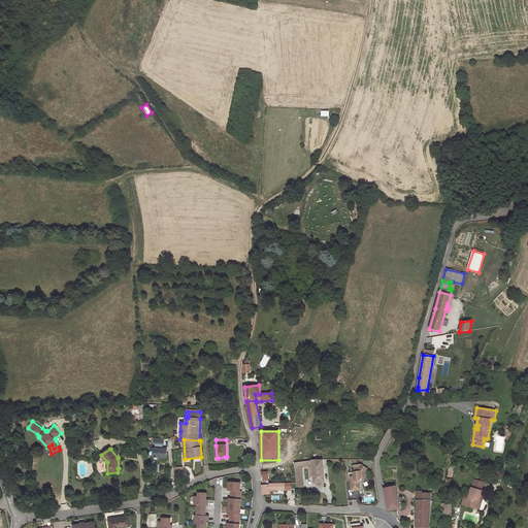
[(166,458),(167,450),(163,449),(155,449),(154,449),(153,460),(159,460),(160,458),(166,458)]
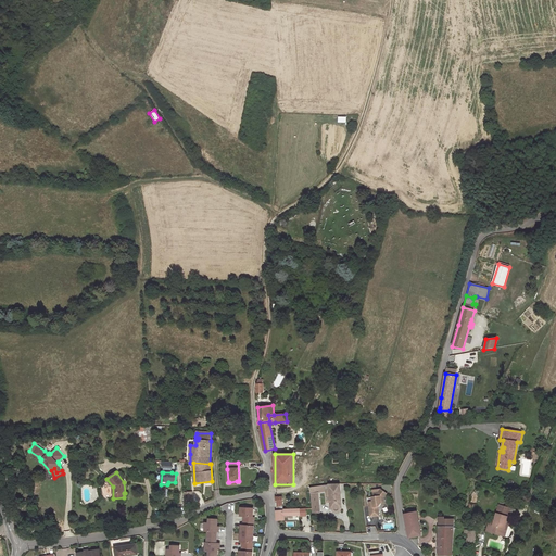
[(320,513),(318,497),(317,497),(316,492),(318,492),(326,491),(327,503),(331,502),(331,508),(342,508),(340,484),(330,484),(311,488),(313,514),(320,513)]
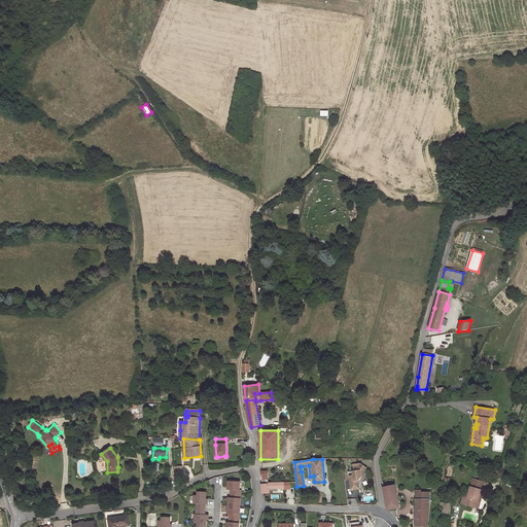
[(358,480),(361,477),(364,477),(364,471),(366,468),(361,463),(358,466),(353,467),(354,471),(353,471),(353,476),(349,476),(351,490),(359,489),(358,480)]
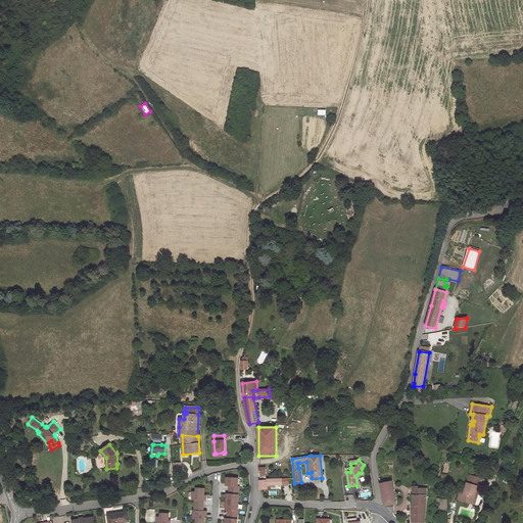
[(477,486),(480,478),(469,475),(465,490),(464,493),(460,492),(458,500),(472,504),(476,490),(477,486)]
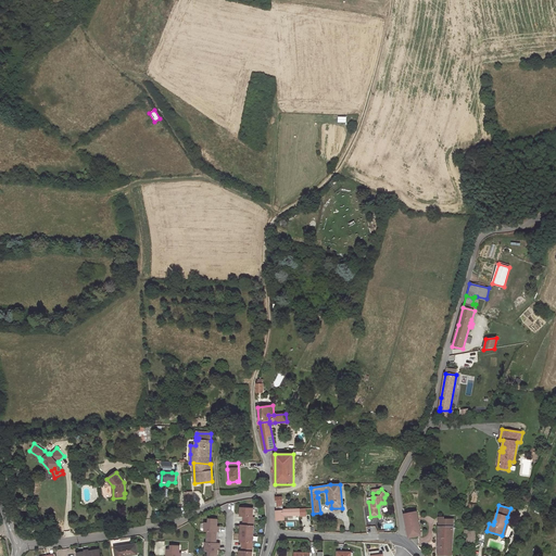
[(253,517),(253,508),(241,507),(240,514),(242,514),(242,516),(244,516),(243,520),(252,521),(253,517)]
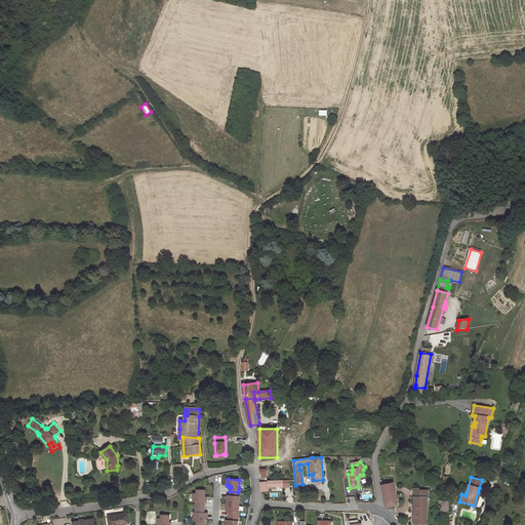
[(289,487),(289,480),(269,481),(269,482),(268,482),(260,482),(261,491),(269,491),(269,486),(283,486),(283,487),(289,487)]
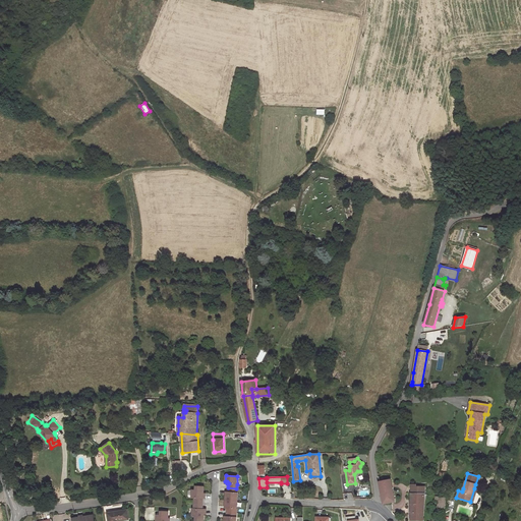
[(395,502),(391,479),(379,481),(383,504),(395,502)]
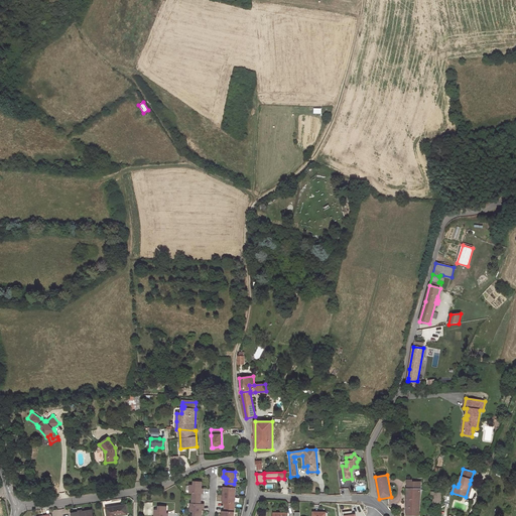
[(201,499),(202,482),(196,482),(196,486),(190,485),(190,486),(190,491),(190,493),(194,493),(192,499),(201,499)]
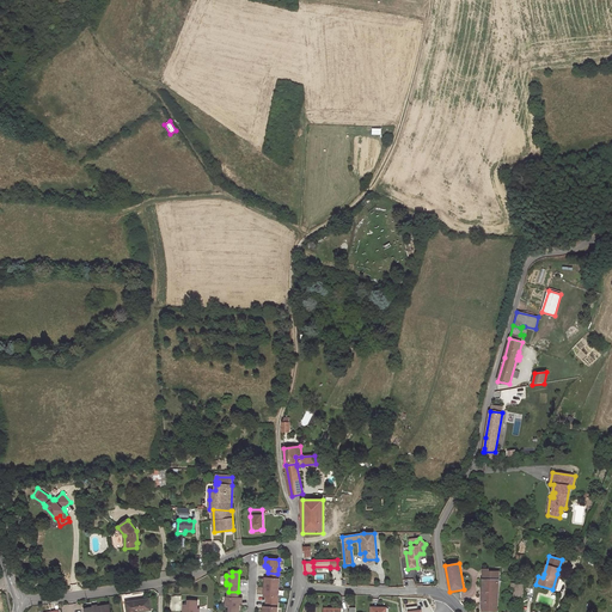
[(279,588),(280,579),(277,579),(277,574),(268,573),(268,581),(265,580),(265,587),(279,588)]
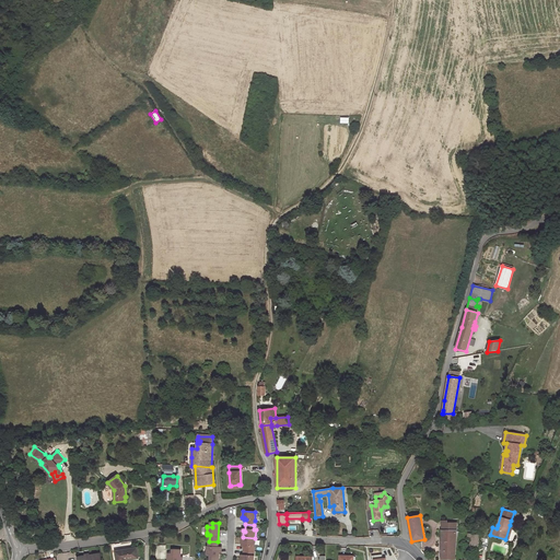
[(455,559),(456,531),(442,531),(442,541),(441,559),(455,559)]
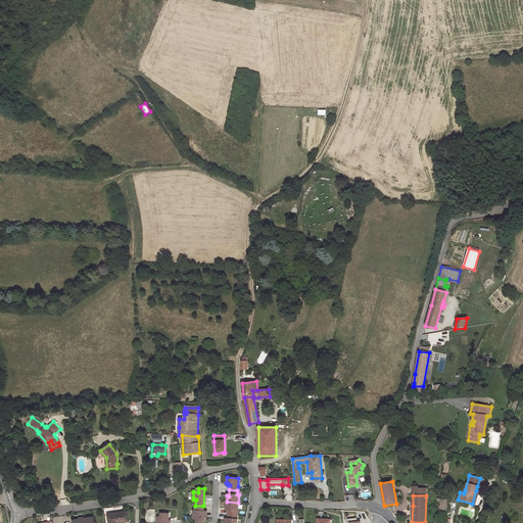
[(446,514),(447,500),(440,498),(439,504),(438,513),(446,514)]
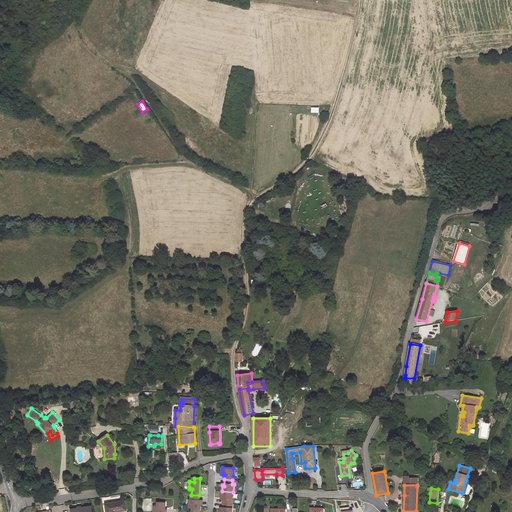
[(233,500),(233,492),(222,491),(221,497),(223,497),(223,503),(231,504),(231,500),(233,500)]
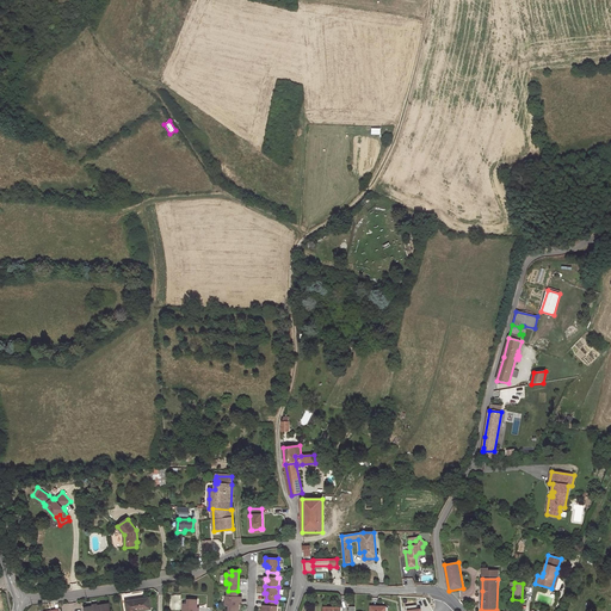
[(239,610),(240,597),(238,597),(238,591),(228,591),(228,597),(227,597),(226,605),(232,605),(230,610),(239,610)]
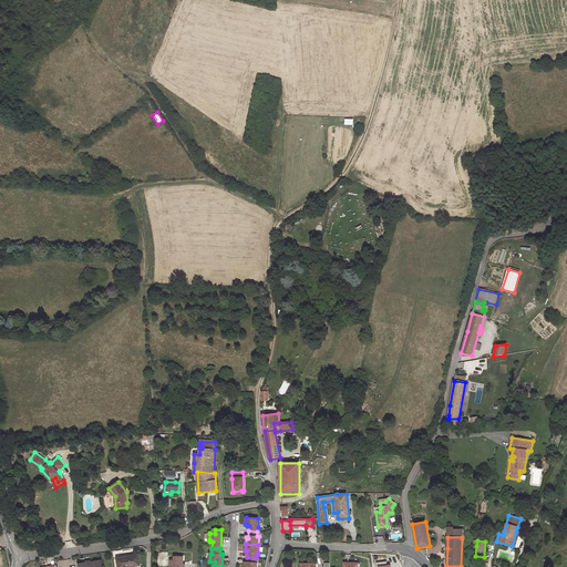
[(140,565),(138,555),(117,558),(117,566),(129,566),(140,565)]
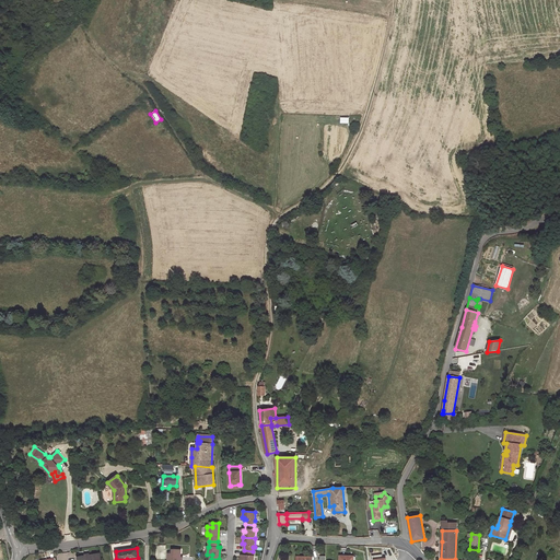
[(179,559),(181,550),(174,549),(174,553),(168,553),(167,559),(179,559)]
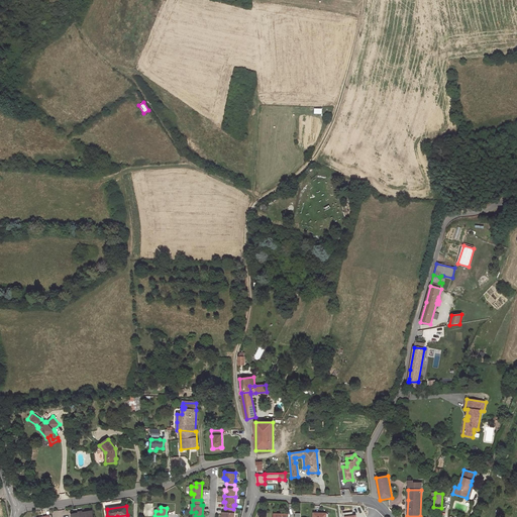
[(233,516),(234,515),(234,513),(233,513),(233,509),(225,508),(224,515),(223,514),(222,516),(233,516)]
